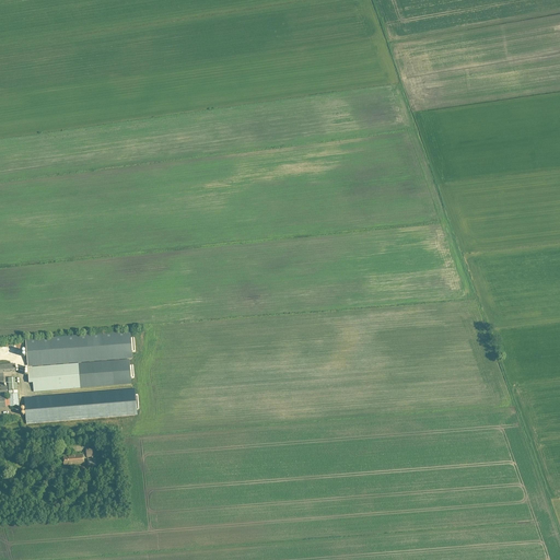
[(130,331),(25,340),(27,369),(79,364),(114,361),(129,360),(132,360),(131,352),(132,352),(135,352),(135,351),(136,351),(135,338),(131,339),(130,331)]
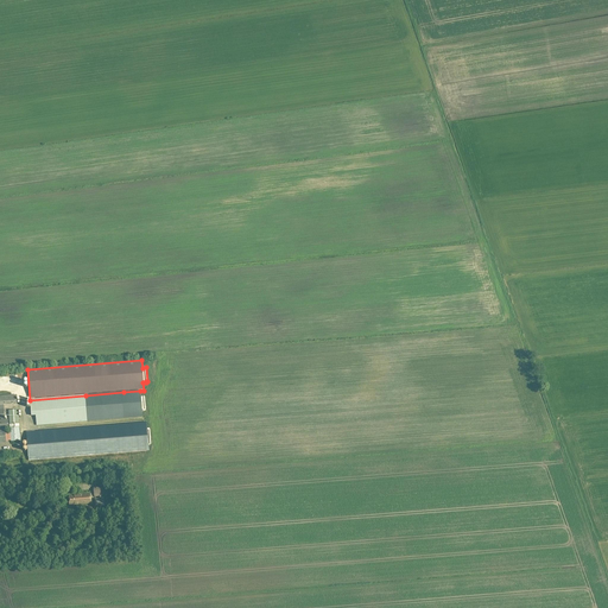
[(140,391),(124,392),(126,419),(143,417),(143,411),(145,411),(146,411),(145,398),(141,398),(140,391)]
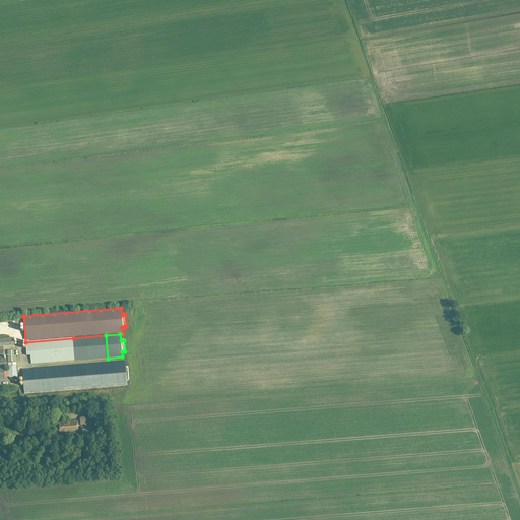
[(106,335),(73,338),(25,342),(26,356),(30,355),(31,365),(75,361),(108,359),(106,335)]
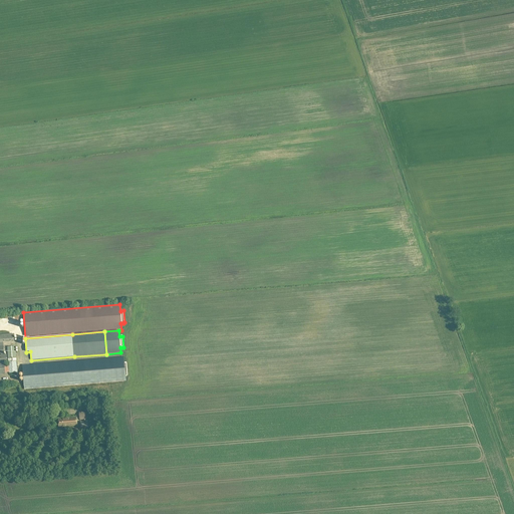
[(0,347),(3,347),(3,343),(14,342),(14,334),(0,335),(0,347)]
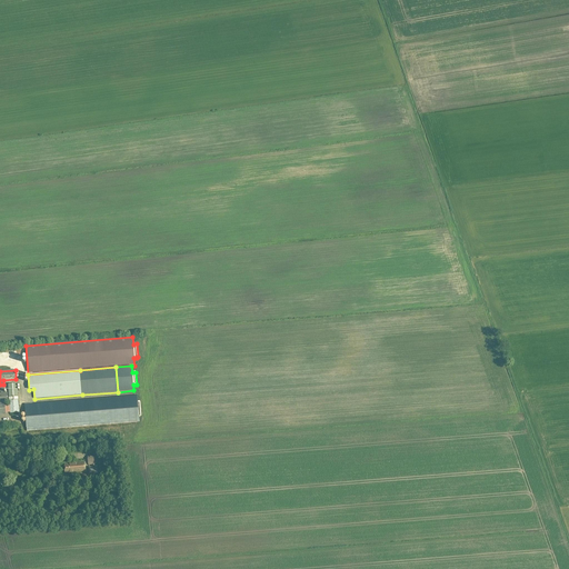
[(17,385),(8,385),(10,413),(18,413),(18,398),(21,398),(21,390),(17,391),(17,385)]
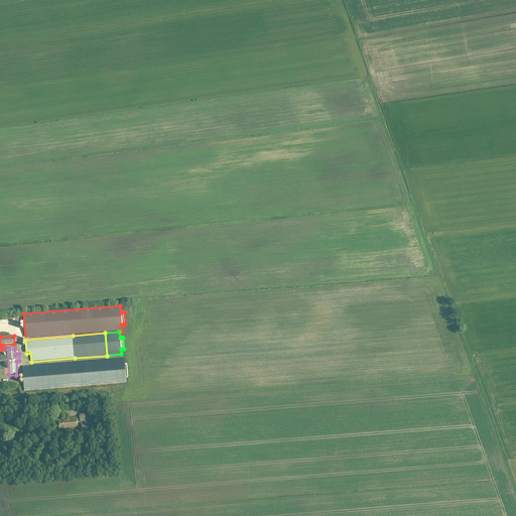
[(120,359),(16,368),(18,392),(122,383),(120,359)]
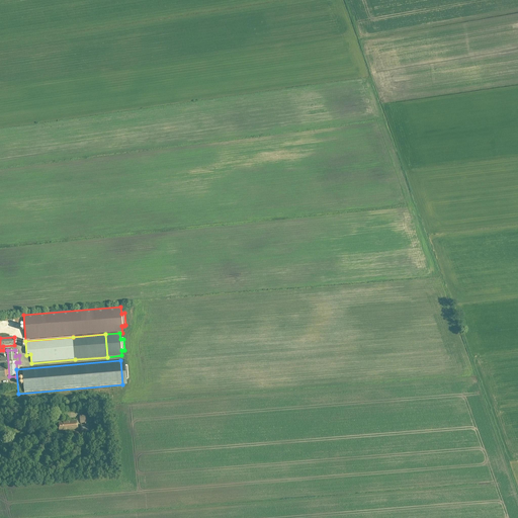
[(59,423),(59,430),(77,429),(77,422),(59,423)]
